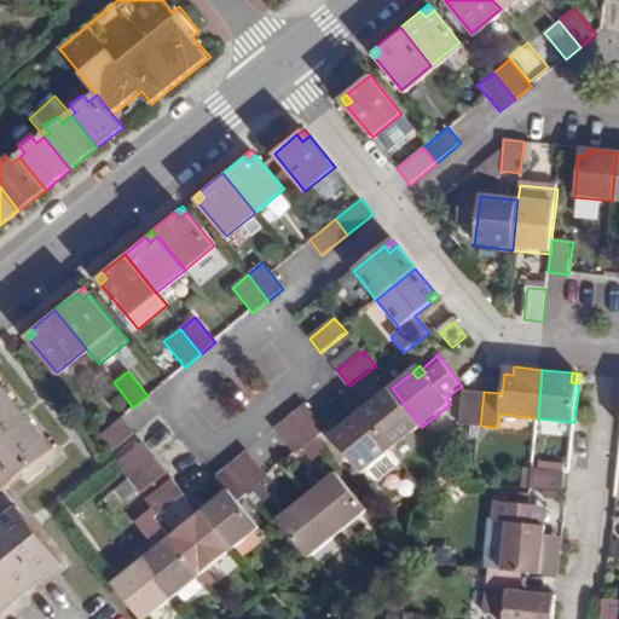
[(51,452),(0,388),(0,491),(1,493),(51,452)]
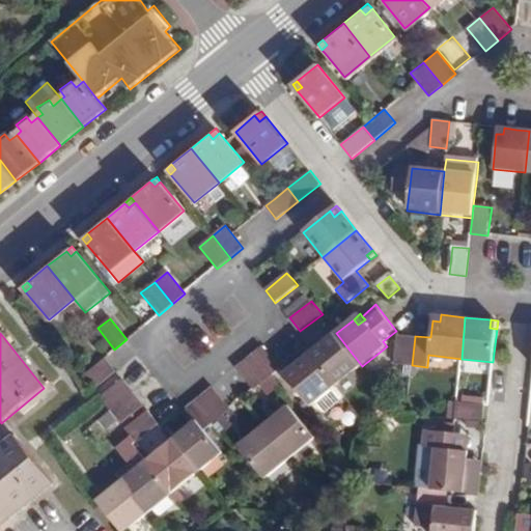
[(362,366),(336,333),(314,350),(319,357),(314,360),(336,387),(362,366)]
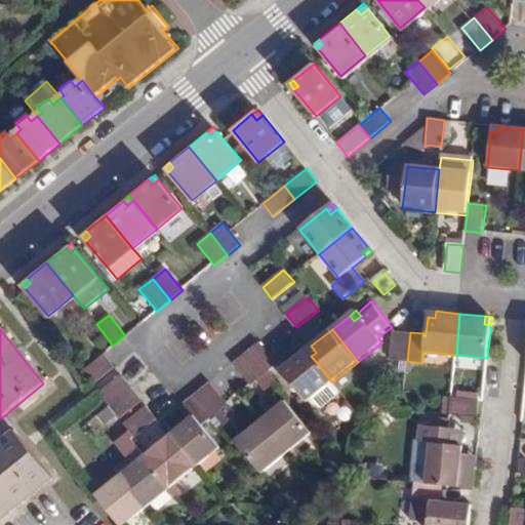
[(407,361),(410,332),(394,330),(391,359),(407,361)]
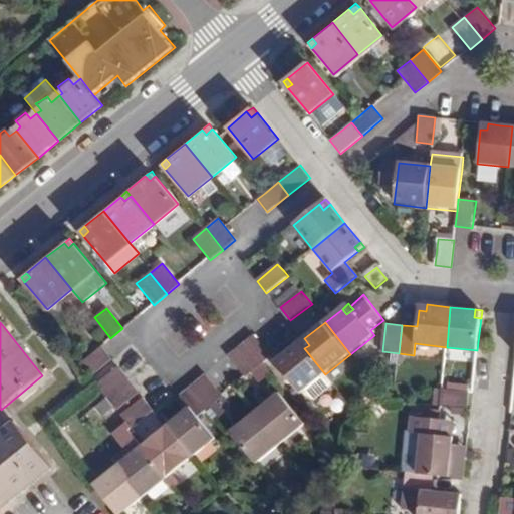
[(241,345),(259,366),(271,356),(254,334),(241,345)]
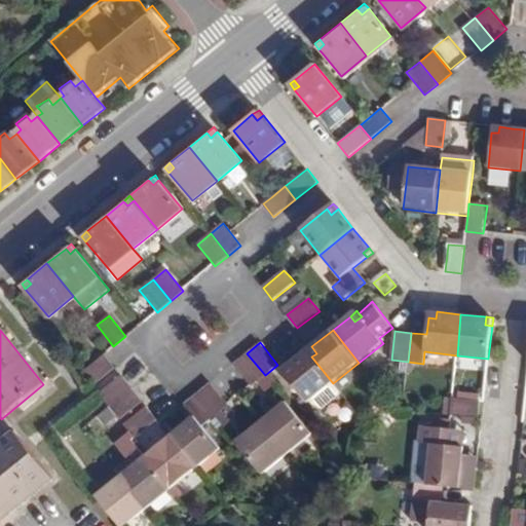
[(311,346),(307,350),(311,357),(316,353),(311,346)]
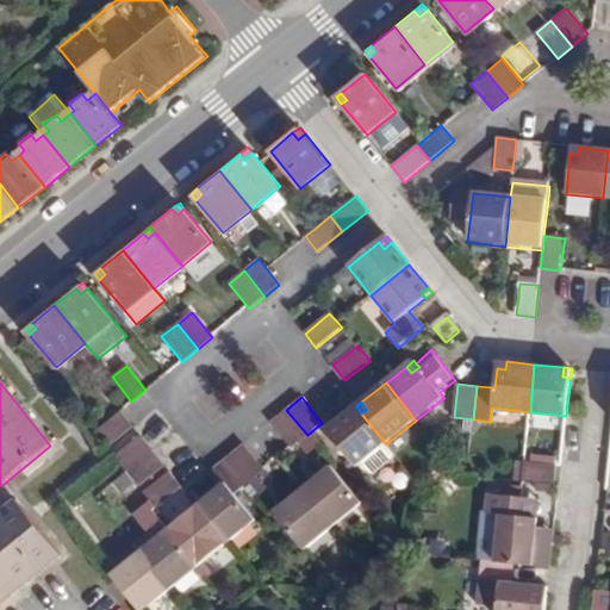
[(386,444),(361,414),(356,406),(332,425),(338,433),(331,437),(356,468),(362,464),(369,473),(377,474),(397,456),(386,444)]
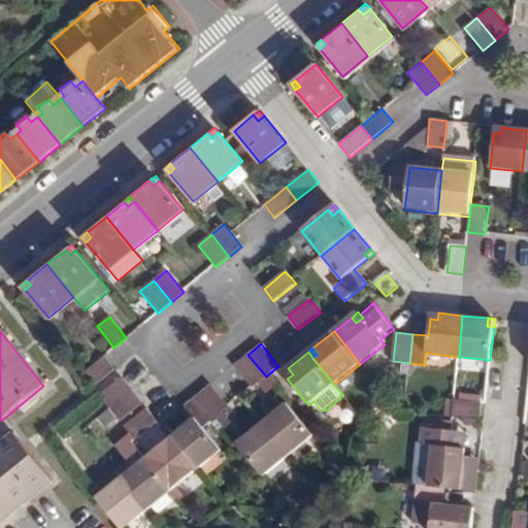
[(81,373),(93,387),(114,369),(104,355),(81,373)]
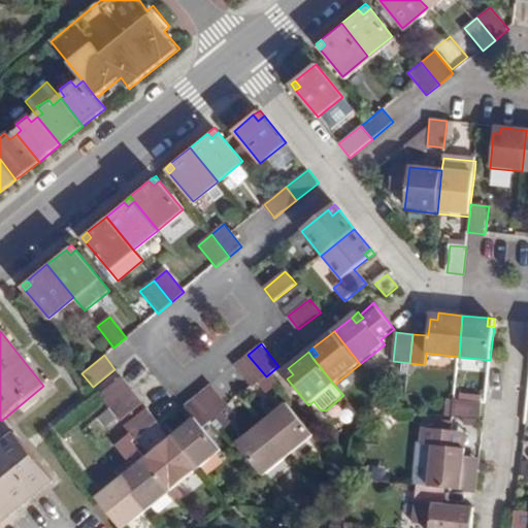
[(252,389),(266,376),(248,355),(233,366),(252,389)]
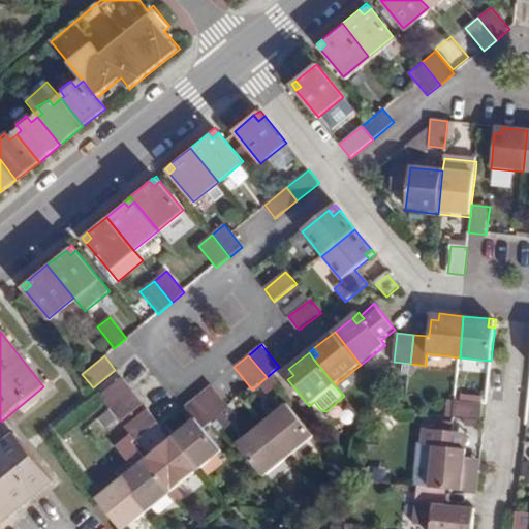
[(293,375),(288,369),(282,373),(287,379),(293,375)]
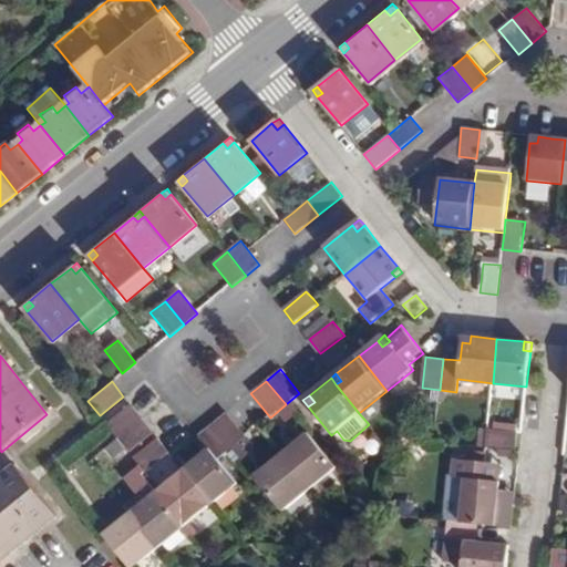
[(117,439),(142,420),(133,409),(131,405),(105,425),(117,439)]
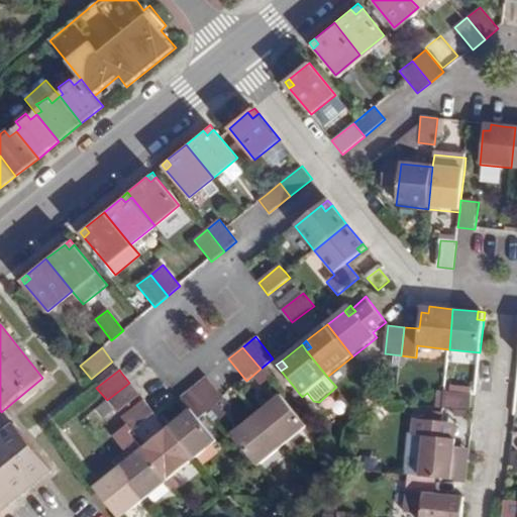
[(194,387),(211,408),(224,398),(207,377),(194,387)]
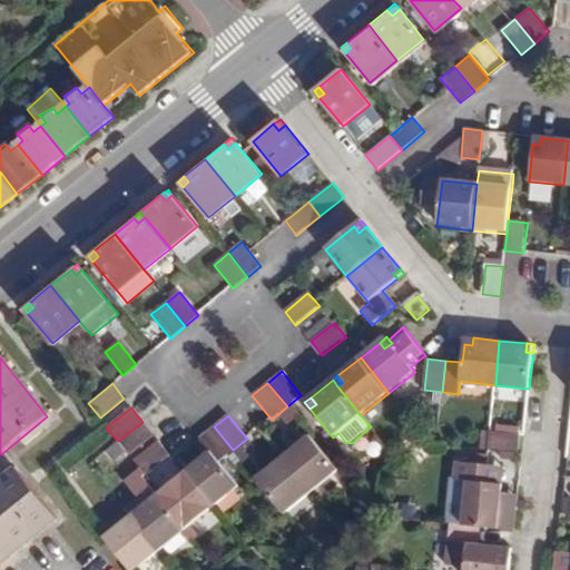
[(154,436),(143,422),(118,441),(130,455),(154,436)]
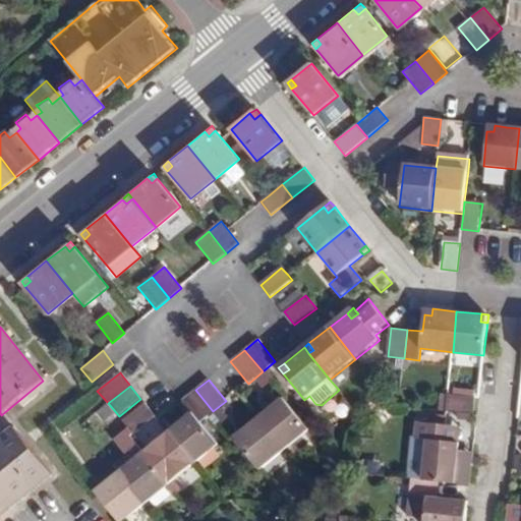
[(213,411),(195,390),(182,401),(191,411),(195,416),(190,421),(185,416),(167,430),(170,437),(192,463),(218,444),(199,421),(213,411)]
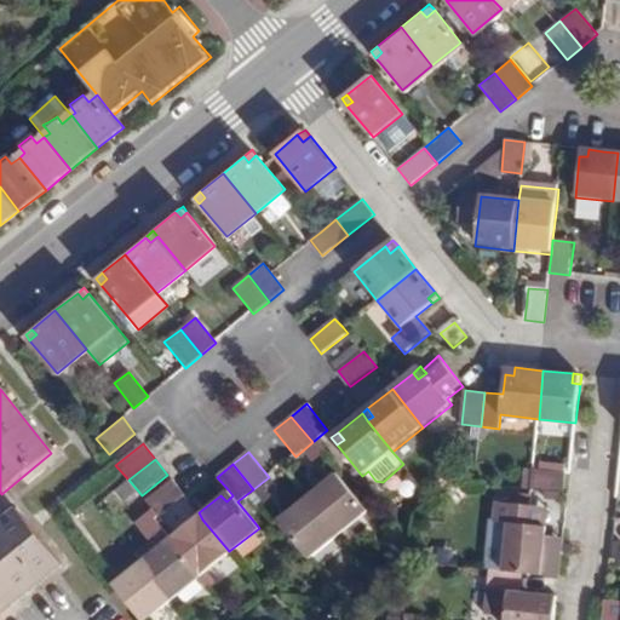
[(537,468),(534,489),(563,493),(567,471),(537,468)]
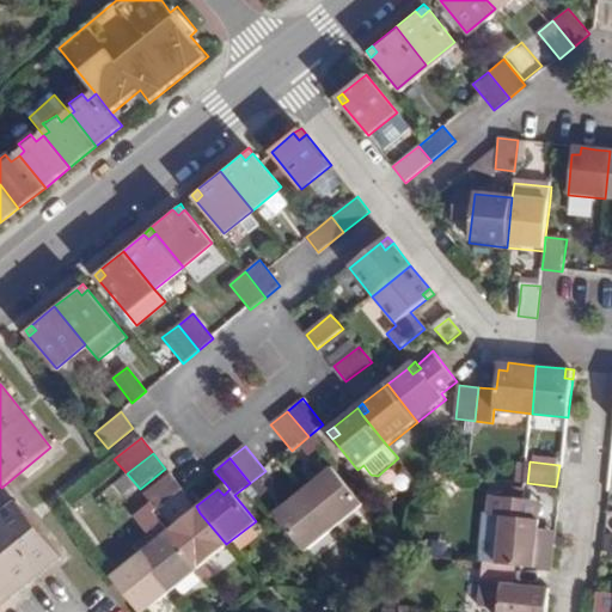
[(337,472),(332,466),(324,472),(329,478),(337,472)]
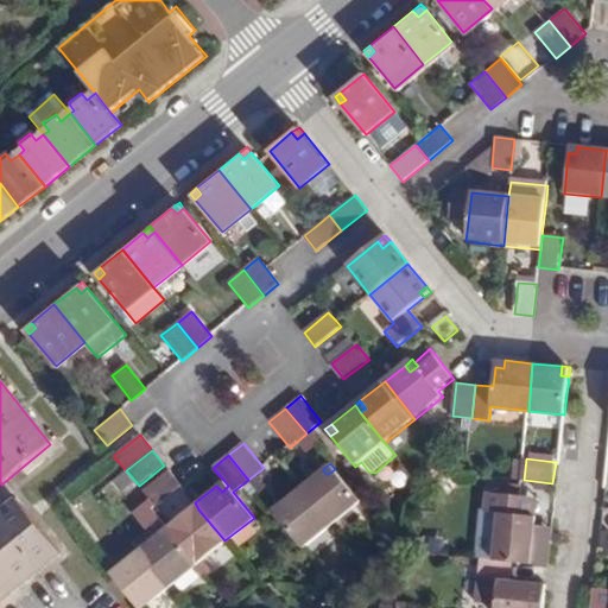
[(301,486),(330,523),(360,499),(335,469),(327,475),(322,469),(301,486)]
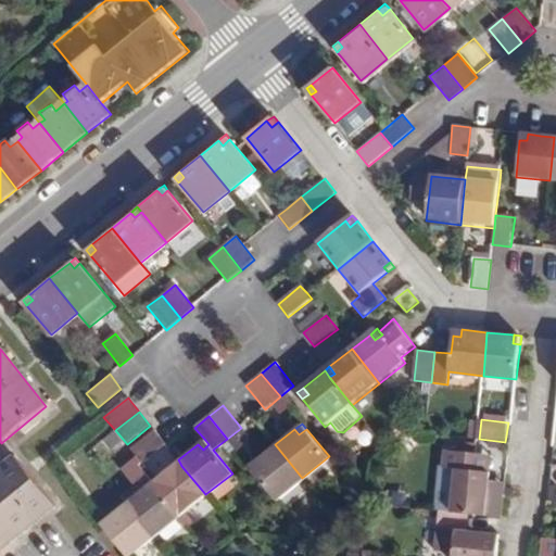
[(142,463),(165,444),(154,430),(130,449),(142,463)]
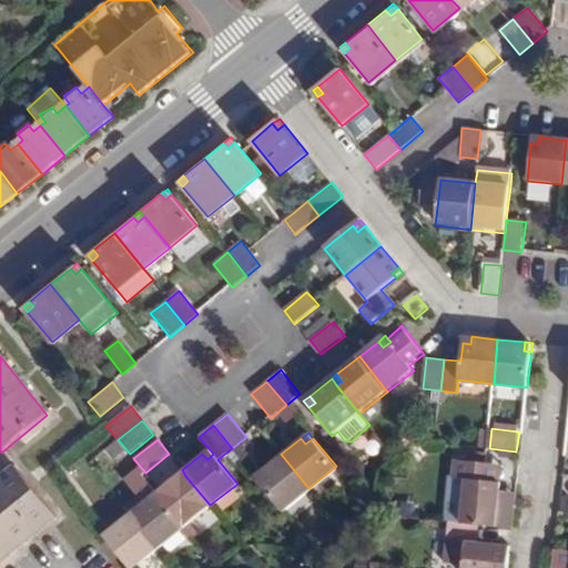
[(208,459),(213,454),(209,448),(202,454),(208,459)]
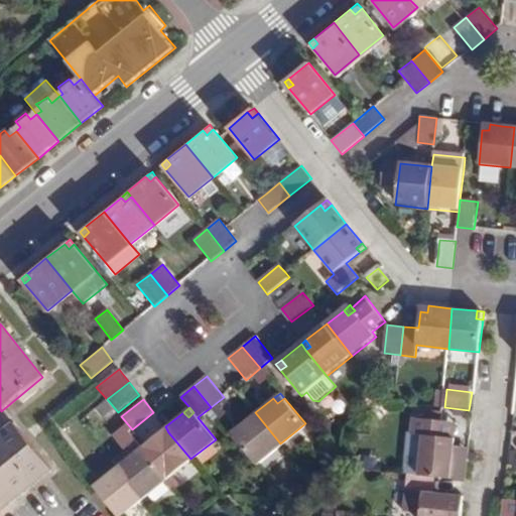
[(256,463),(280,443),(255,412),(235,427),(240,433),(235,437),(256,463)]
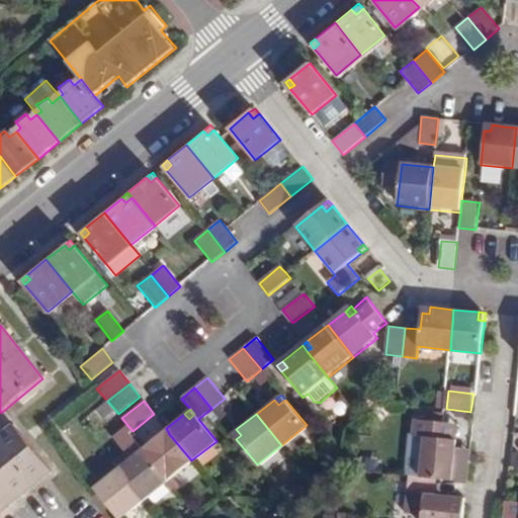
[(422,478),(437,480),(466,483),(469,457),(455,456),(456,449),(457,440),(442,439),(444,423),(442,423),(417,420),(416,436),(426,437),(422,478)]
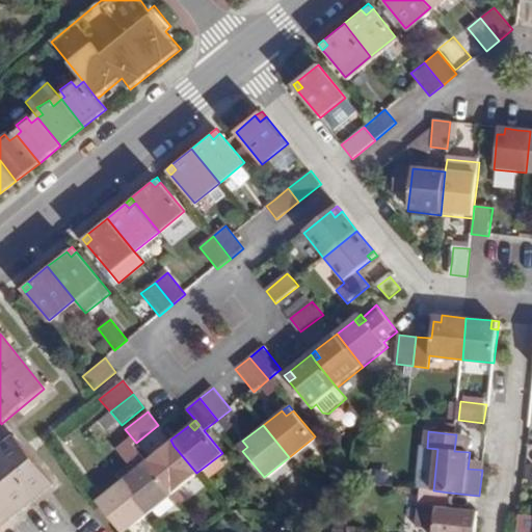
[(12,437),(0,447),(0,528),(53,485),(12,437)]
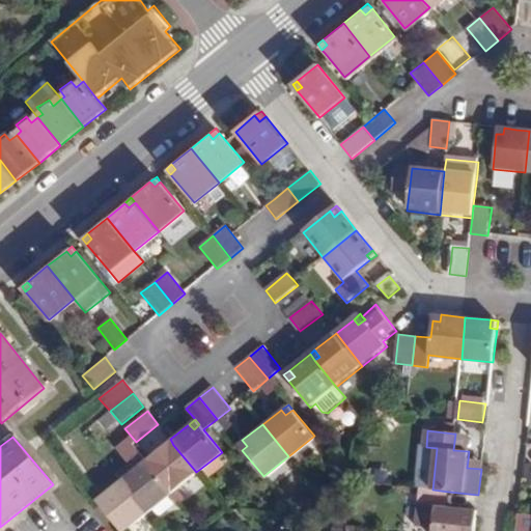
[(168,449),(173,445),(170,439),(164,444),(168,449)]
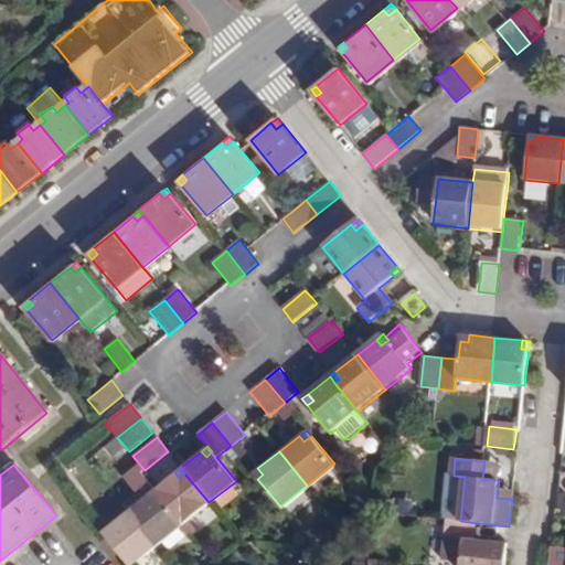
[(257,468),(253,472),(257,479),(263,475),(257,468)]
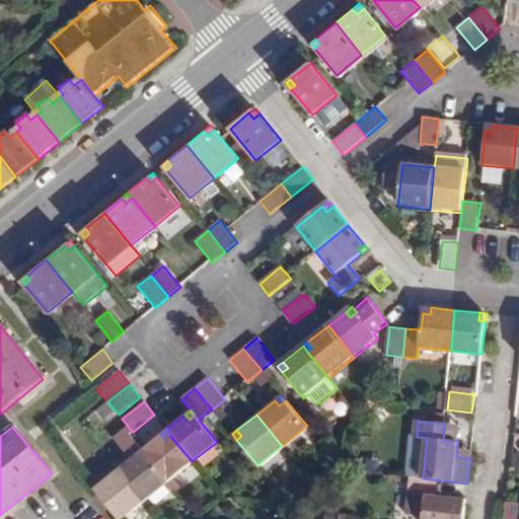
[(192,461),(169,435),(164,439),(160,434),(141,449),(146,454),(167,480),(192,461)]
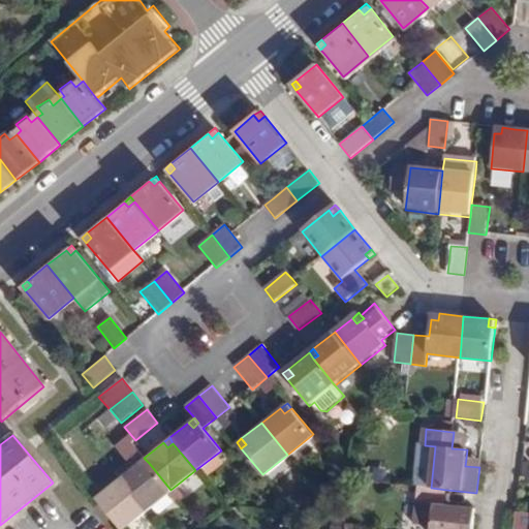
[(333,442),(324,449),(335,462),(343,455),(333,442)]
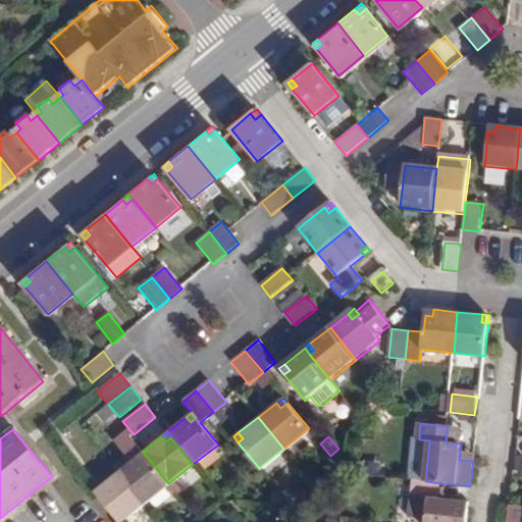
[(425,481),(429,440),(419,439),(414,480),(425,481)]
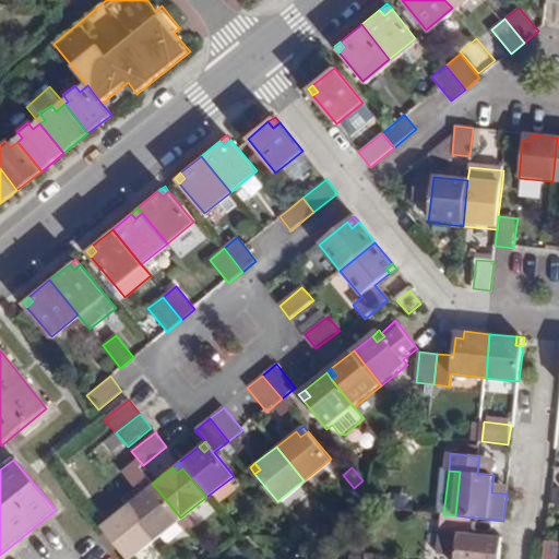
[(150,496),(157,489),(152,484),(144,489),(150,496)]
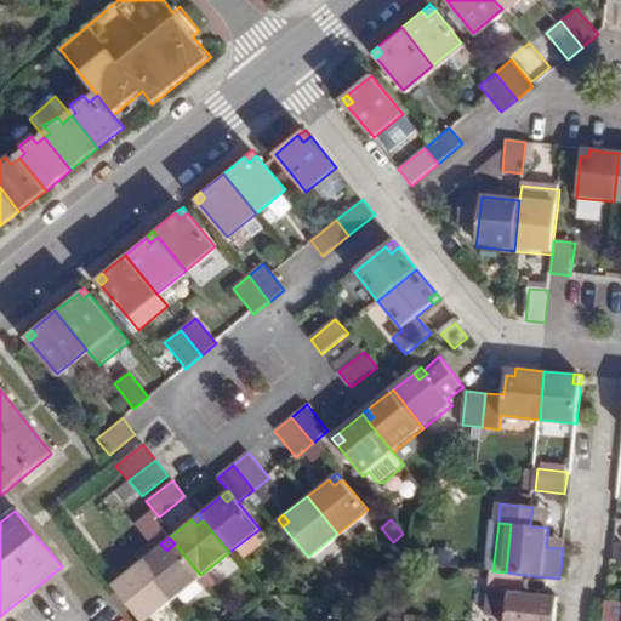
[(160,543),(141,560),(172,598),(200,575),(175,543),(166,551),(160,543)]
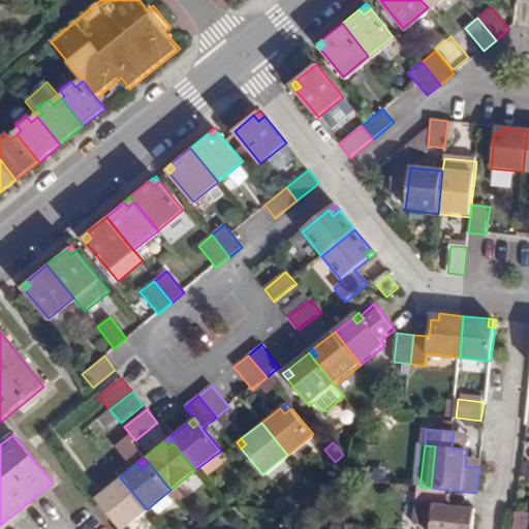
[(119,528),(121,528),(147,509),(120,477),(98,494),(102,500),(98,503),(119,528)]
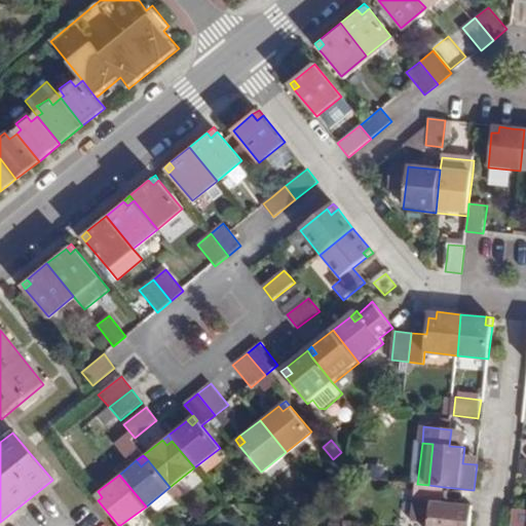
[(442,504),(444,487),(428,485),(417,484),(412,525),(470,525),(472,514),(466,514),(467,506),(442,504)]
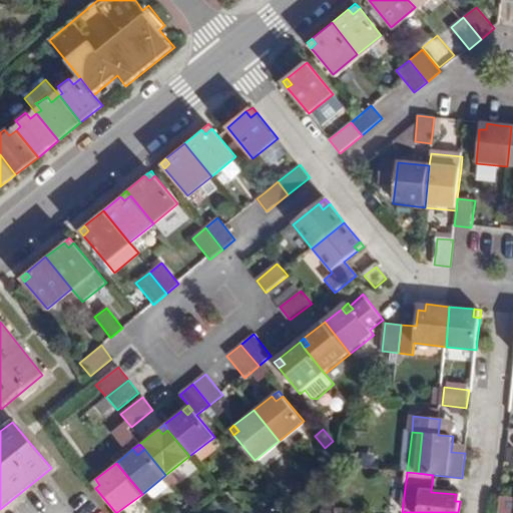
[(95,479),(91,483),(92,484),(95,488),(99,485),(95,479)]
